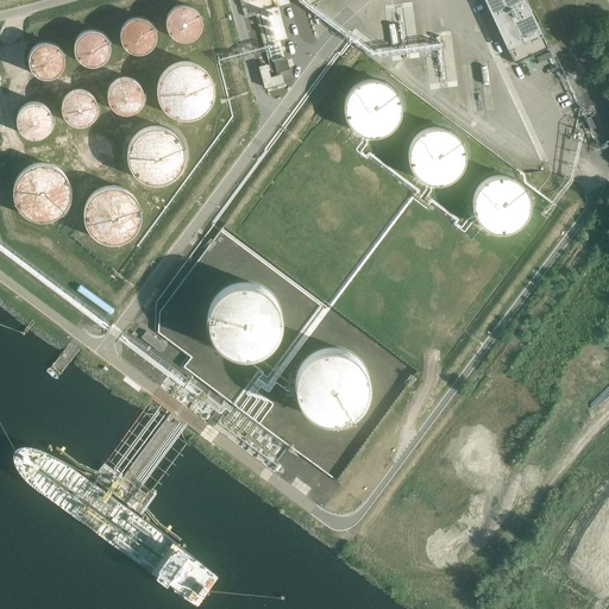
[(547,48),(525,0),(484,0),(514,63),(547,48)]
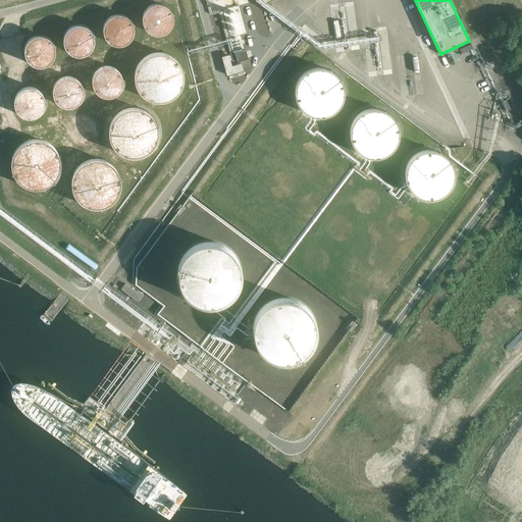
[(143,13),(143,14),(143,15),(142,17),(142,18),(142,19),(142,20),(143,22),(143,24),(144,25),(145,28),(145,29),(146,30),(148,32),(149,32),(150,33),(152,34),(153,35),(155,35),(156,35),(158,35),(159,35),(161,35),(163,34),(164,34),(165,33),(167,32),(169,31),(170,30),(171,28),(171,27),(172,25),(172,24),(173,22),(173,20),(173,19),(173,17),(173,16),(173,15),(172,13),(172,12),(171,11),(170,10),(169,9),(168,8),(167,7),(166,6),(165,5),(164,5),(162,4),(160,4),(159,3),(158,3),(156,3),(155,4),(154,4),(152,4),(151,5),(150,6),(149,6),(147,7),(146,8),(146,9),(145,10),(144,12),(143,13)]
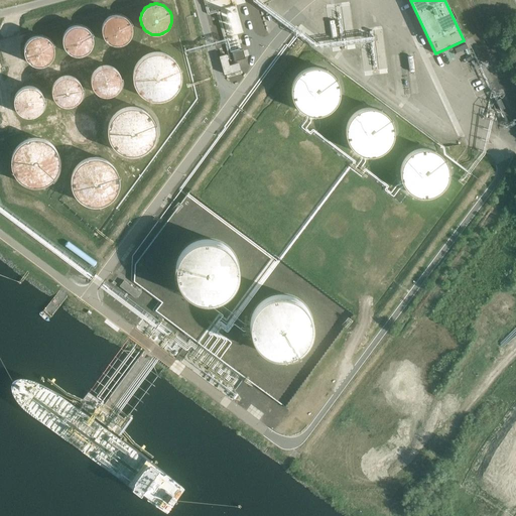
[(102,27),(102,29),(102,30),(102,31),(102,33),(103,35),(103,36),(104,37),(105,38),(106,40),(107,41),(109,42),(110,43),(112,43),(113,44),(114,44),(116,44),(117,44),(118,44),(120,44),(121,44),(122,43),(124,43),(126,42),(127,41),(128,40),(129,39),(130,38),(130,37),(131,35),(132,34),(132,32),(132,31),(133,29),(133,28),(132,26),(132,25),(131,23),(131,22),(130,20),(129,19),(128,18),(127,17),(126,16),(125,16),(124,15),(122,14),(120,14),(119,14),(118,14),(116,14),(114,14),(113,14),(111,15),(110,15),(109,16),(108,17),(107,18),(106,19),(104,20),(104,21),(103,23),(103,24),(102,25),(102,26),(102,27)]
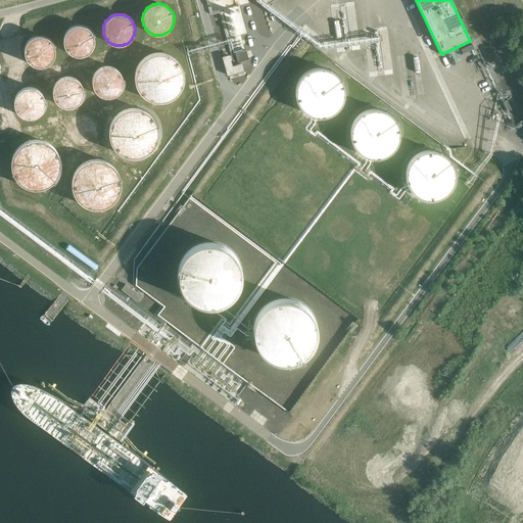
[(64,36),(63,37),(63,38),(63,40),(63,41),(63,42),(63,43),(63,45),(64,46),(64,47),(65,48),(66,49),(66,50),(67,51),(69,53),(70,54),(72,54),(74,55),(75,55),(77,56),(78,56),(80,56),(81,56),(83,56),(85,55),(87,54),(88,54),(89,52),(90,51),(91,50),(93,49),(93,47),(94,46),(94,45),(95,44),(95,43),(95,41),(95,40),(95,38),(94,37),(94,36),(94,34),(93,33),(92,31),(91,30),(90,29),(89,28),(88,28),(87,27),(85,26),(84,26),(83,25),(81,25),(80,25),(79,25),(76,25),(75,26),(73,26),(72,27),(70,28),(69,28),(68,29),(67,30),(65,32),(65,33),(64,34),(64,36)]
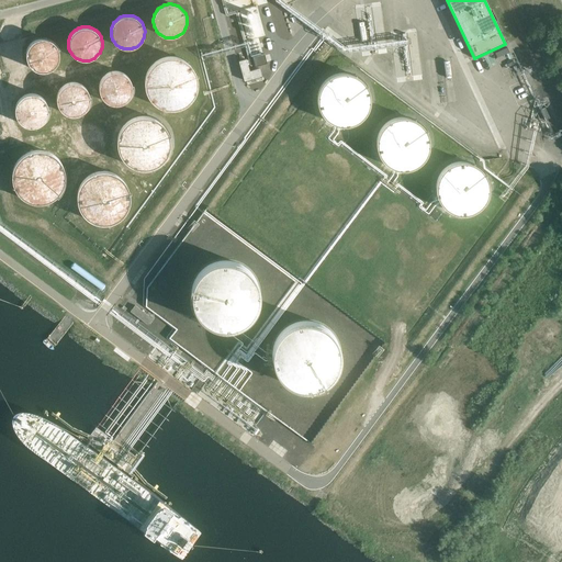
[(26,51),(26,52),(26,53),(26,55),(26,57),(26,58),(26,59),(27,60),(27,63),(29,64),(30,65),(30,66),(31,67),(32,68),(34,69),(35,70),(37,71),(40,71),(41,71),(43,72),(44,72),(46,71),(47,71),(49,71),(51,70),(53,69),(54,68),(55,67),(56,66),(57,65),(58,63),(58,62),(59,60),(59,59),(59,58),(60,56),(60,55),(59,53),(59,51),(59,49),(58,48),(58,46),(57,45),(56,44),(55,43),(54,42),(53,41),(52,41),(49,40),(48,38),(46,38),(45,38),(44,38),(42,38),(41,38),(38,38),(37,40),(36,40),(35,41),(33,41),(32,42),(31,43),(30,44),(29,46),(27,47),(27,48),(26,51)]
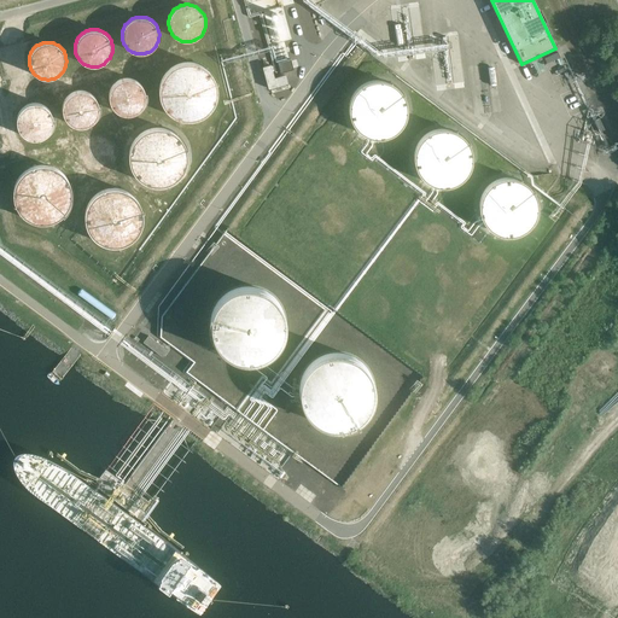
[(278,60),(280,73),(296,69),(293,57),(278,60)]
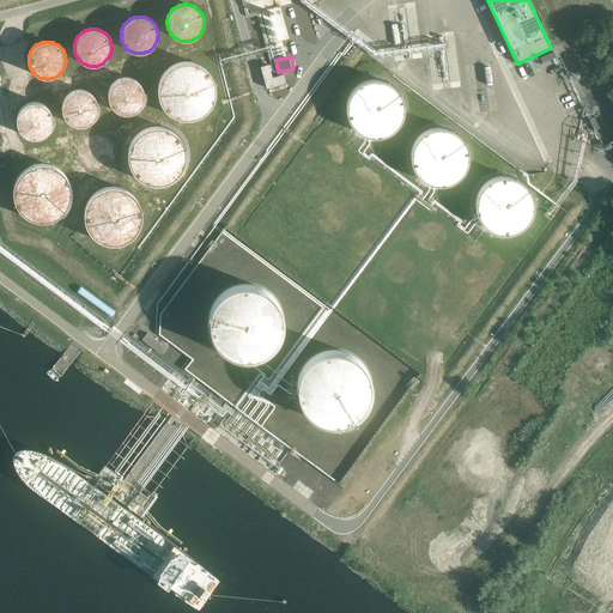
[(158,86),(158,87),(157,90),(157,91),(157,92),(158,93),(158,95),(158,97),(158,98),(159,101),(159,102),(162,105),(163,108),(165,110),(167,113),(170,114),(170,115),(173,116),(174,117),(177,119),(180,119),(183,120),(186,120),(188,120),(192,120),(194,119),(195,119),(198,117),(200,116),(204,115),(206,113),(207,111),(210,109),(211,108),(212,105),(212,104),(213,103),(214,99),(216,98),(216,97),(216,95),(216,93),(216,91),(216,90),(216,89),(216,86),(216,84),(214,82),(213,79),(213,78),(212,76),(211,73),(208,71),(206,68),(205,67),(204,67),(202,66),(200,65),(198,64),(194,62),(193,62),(189,61),(187,61),(184,61),(182,61),(178,62),(176,64),(174,65),(171,66),(169,67),(167,70),(164,71),(163,73),(163,74),(161,77),(159,79),(159,82),(158,84),(158,86)]
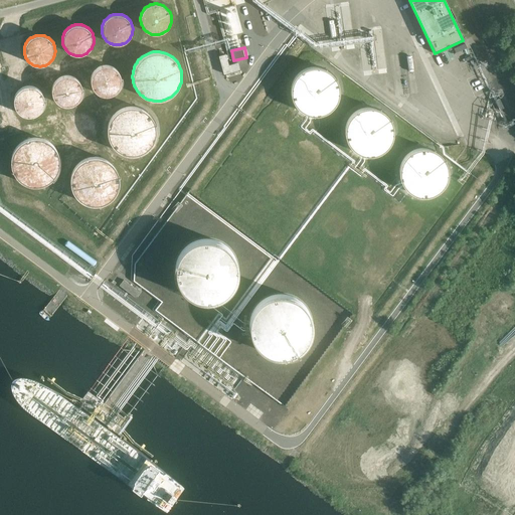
[(239,61),(230,64),(227,52),(220,54),(225,72),(241,67),(239,61)]
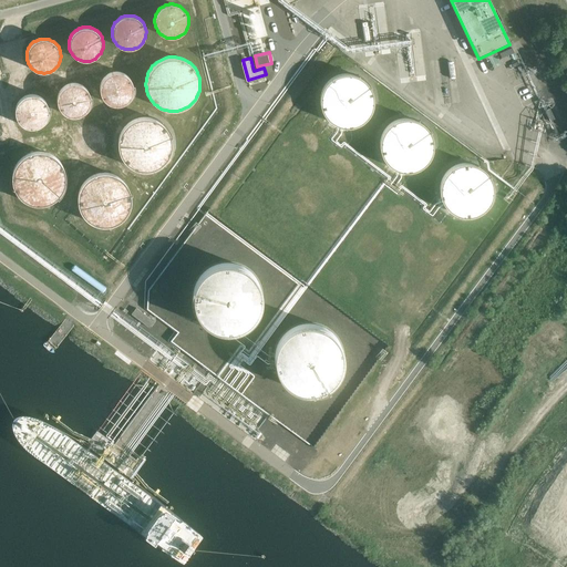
[(134,90),(134,88),(134,86),(133,84),(133,83),(132,81),(132,80),(131,79),(130,78),(129,76),(127,75),(126,74),(124,73),(123,72),(122,72),(120,72),(119,71),(116,71),(114,71),(113,72),(111,72),(110,73),(107,73),(106,74),(105,75),(104,76),(103,78),(102,79),(101,81),(101,82),(100,84),(100,85),(100,88),(100,89),(100,90),(100,92),(100,93),(101,94),(101,95),(102,96),(103,98),(104,100),(105,101),(106,102),(109,103),(110,104),(111,104),(113,105),(114,105),(115,105),(117,105),(119,105),(120,105),(122,104),(124,104),(125,103),(126,102),(129,101),(130,100),(131,99),(132,96),(132,95),(133,94),(133,92),(134,91),(134,90)]
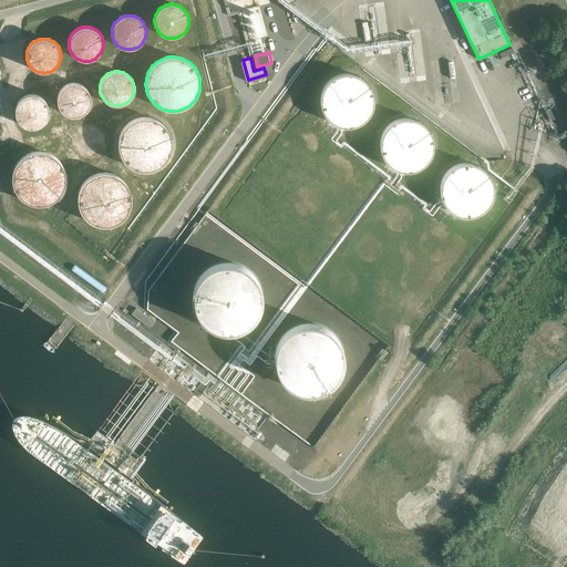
[(329,79),(328,80),(327,82),(326,83),(323,85),(322,88),(322,89),(321,91),(320,93),(320,94),(320,96),(319,99),(319,100),(319,101),(320,103),(320,104),(320,106),(321,109),(321,111),(322,112),(323,113),(325,115),(326,117),(328,120),(330,122),(332,123),(333,124),(336,125),(339,126),(342,126),(343,127),(346,127),(349,127),(350,126),(352,126),(354,126),(357,125),(358,124),(361,123),(362,122),(363,122),(364,120),(366,120),(368,117),(369,115),(370,114),(371,112),(372,111),(372,110),(372,107),(373,106),(373,104),(373,102),(374,101),(374,99),(373,98),(373,95),(373,92),(372,91),(371,89),(371,86),(369,84),(368,83),(367,81),(364,80),(363,78),(361,76),(360,76),(357,74),(356,74),(353,73),(351,73),(350,73),(348,73),(346,73),(343,73),(341,73),(340,73),(338,74),(336,75),(333,76),(331,78),(329,79)]
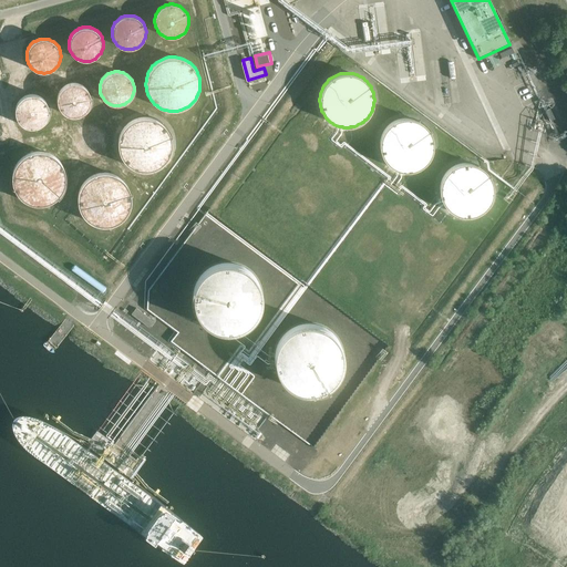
[(91,98),(91,96),(90,94),(90,93),(89,91),(89,90),(88,89),(86,88),(85,86),(84,85),(83,85),(81,84),(80,83),(79,83),(76,83),(74,82),(73,82),(72,83),(70,83),(69,83),(68,84),(65,84),(64,85),(63,86),(62,88),(61,89),(60,90),(59,92),(59,93),(58,94),(58,95),(57,98),(57,99),(57,101),(57,102),(58,103),(58,105),(59,107),(60,109),(61,111),(62,112),(63,113),(64,113),(65,114),(66,115),(69,116),(71,116),(73,116),(74,116),(75,116),(78,116),(79,116),(81,115),(82,114),(84,113),(85,112),(86,111),(89,110),(90,107),(90,106),(91,104),(91,103),(91,102),(91,101),(91,99),(91,98)]
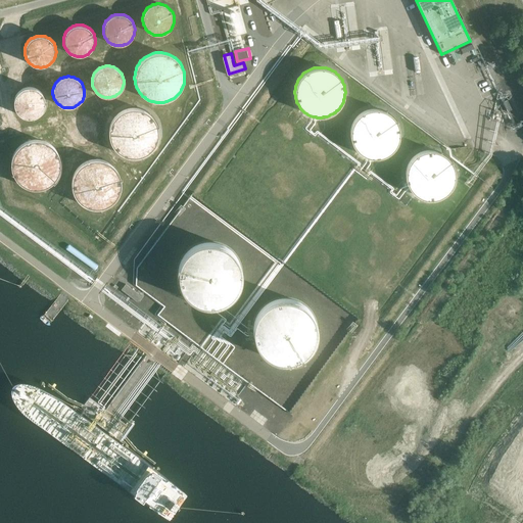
[(45,102),(45,101),(45,99),(44,98),(44,96),(43,95),(43,94),(42,93),(41,92),(39,90),(37,89),(36,88),(34,87),(32,87),(30,87),(28,87),(27,87),(26,87),(24,88),(22,88),(21,89),(20,90),(18,91),(17,92),(16,93),(15,95),(14,96),(14,97),(14,99),(13,100),(13,101),(13,103),(13,104),(13,105),(14,106),(14,107),(15,109),(16,111),(16,112),(17,113),(18,114),(20,115),(21,116),(22,116),(25,117),(26,117),(27,117),(30,119),(31,119),(32,117),(34,117),(35,117),(37,116),(39,115),(40,114),(41,113),(42,112),(43,111),(43,109),(44,108),(44,107),(45,106),(45,105),(45,103),(45,102)]
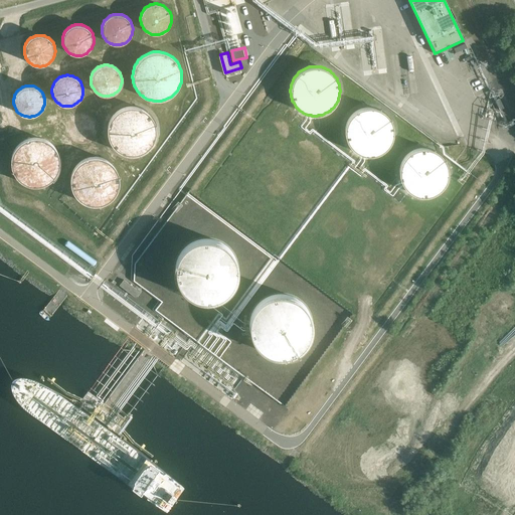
[(504,108),(500,99),(495,102),(499,111),(504,108)]
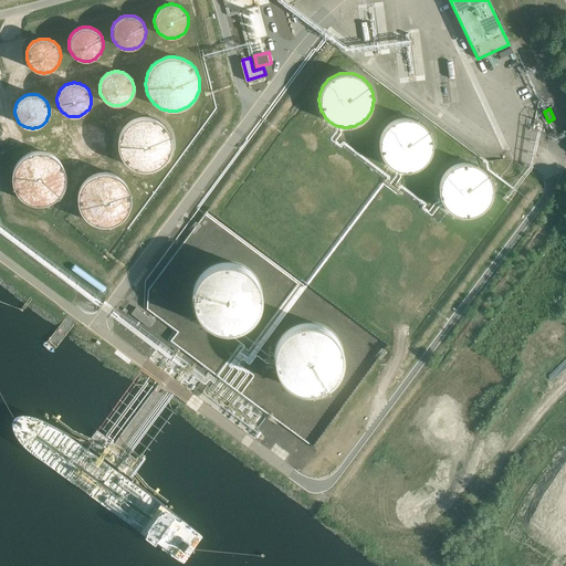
[(168,129),(167,128),(166,126),(165,125),(163,124),(161,122),(160,121),(157,119),(155,118),(153,117),(150,117),(148,116),(146,116),(144,116),(142,116),(139,117),(138,117),(136,117),(135,118),(132,119),(129,121),(128,122),(126,124),(124,125),(123,127),(122,128),(121,130),(121,132),(119,134),(118,136),(118,138),(117,140),(117,143),(117,144),(117,146),(117,147),(118,149),(118,150),(118,152),(119,153),(119,155),(121,156),(123,159),(124,161),(126,164),(128,165),(130,167),(133,168),(134,168),(137,169),(139,170),(143,170),(146,170),(148,170),(150,170),(153,169),(154,169),(157,168),(158,167),(160,166),(161,165),(163,164),(165,163),(165,161),(166,160),(167,159),(168,157),(169,155),(170,154),(170,152),(171,150),(171,148),(171,146),(171,144),(171,142),(171,140),(171,139),(171,138),(170,136),(170,134),(169,130),(168,129)]
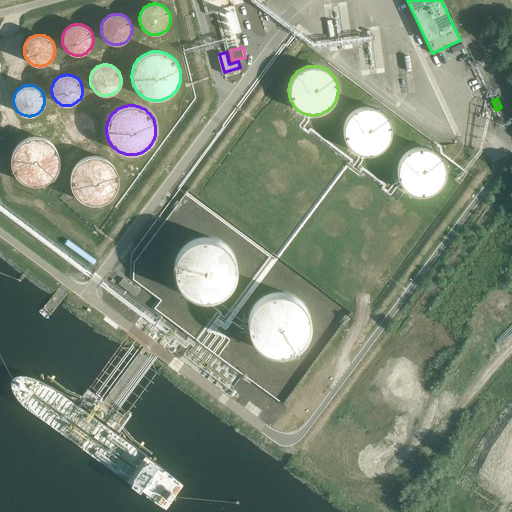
[(390,123),(389,121),(388,119),(387,117),(386,116),(385,114),(383,113),(381,111),(380,110),(378,109),(376,108),(374,107),(373,107),(370,106),(368,106),(366,106),(364,106),(362,107),(359,108),(357,108),(355,109),(354,110),(352,111),(350,113),(349,114),(347,116),(346,119),(345,120),(345,122),(344,123),(344,125),(343,127),(343,128),(343,130),(343,132),(343,134),(343,135),(344,136),(344,137),(344,138),(345,140),(346,142),(347,143),(348,144),(349,146),(350,147),(351,148),(353,150),(355,151),(357,152),(358,153),(360,153),(363,154),(365,154),(368,154),(370,154),(373,153),(375,153),(376,152),(378,152),(379,151),(382,149),(384,147),(386,145),(387,144),(387,143),(389,140),(390,138),(390,137),(390,136),(391,134),(391,131),(391,130),(391,129),(391,128),(391,126),(390,124),(390,123)]
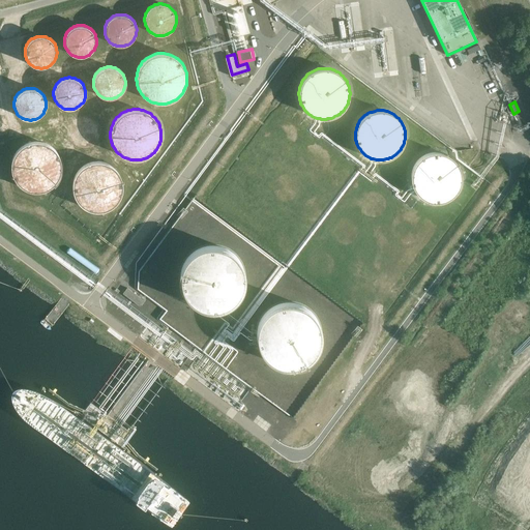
[(68,129),(68,130),(68,133),(68,134),(68,135),(68,136),(68,138),(69,139),(69,140),(70,141),(71,143),(74,145),(75,145),(76,146),(77,147),(79,148),(81,148),(82,148),(83,148),(85,148),(87,148),(88,148),(90,147),(91,146),(93,145),(94,144),(95,143),(96,142),(97,141),(98,139),(99,138),(99,137),(99,136),(99,135),(99,133),(99,131),(99,129),(99,127),(98,126),(98,125),(97,124),(96,122),(95,121),(94,120),(93,119),(91,118),(90,118),(89,117),(88,117),(86,117),(85,117),(83,116),(82,117),(81,117),(79,117),(78,118),(77,118),(76,119),(74,120),(72,121),(71,123),(70,124),(69,125),(69,126),(68,128),(68,129)]
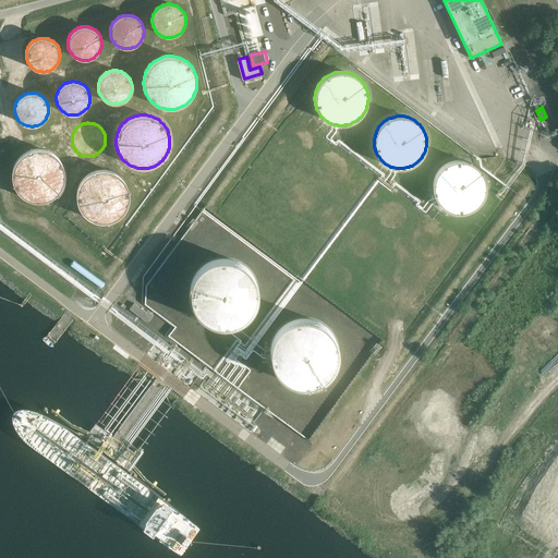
[(65,176),(65,173),(65,172),(64,171),(64,170),(64,169),(64,168),(63,166),(62,164),(61,160),(59,158),(58,157),(56,155),(53,154),(51,152),(49,150),(47,149),(45,149),(41,148),(40,148),(37,148),(35,148),(33,149),(29,150),(27,152),(25,152),(23,154),(21,156),(19,157),(17,159),(16,159),(15,161),(15,162),(14,164),(13,166),(13,168),(12,169),(12,170),(12,171),(12,173),(12,174),(12,177),(12,178),(12,181),(12,182),(13,183),(13,185),(14,186),(14,187),(16,191),(17,193),(20,194),(21,196),(22,196),(24,197),(25,198),(26,199),(28,201),(32,202),(33,202),(35,202),(37,202),(39,202),(40,202),(44,202),(47,201),(49,199),(51,198),(52,198),(55,197),(57,195),(58,193),(60,192),(61,190),(62,186),(63,185),(63,184),(64,182),(64,180),(65,178),(65,177),(65,176)]
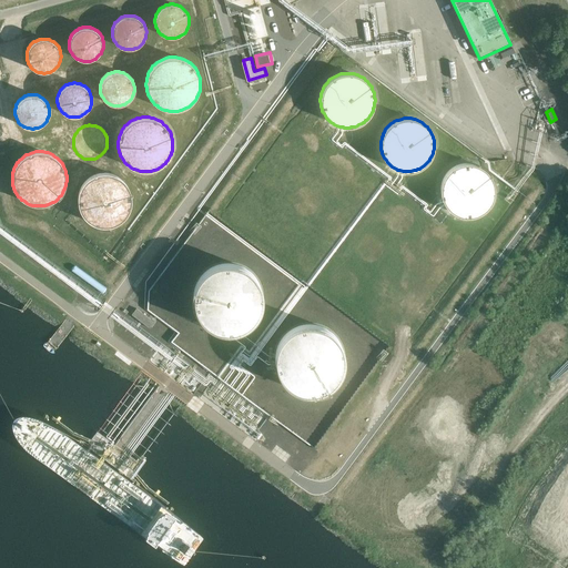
[(494,186),(494,183),(493,182),(493,181),(492,179),(490,176),(489,174),(488,173),(487,172),(486,171),(485,170),(483,168),(480,166),(478,165),(476,164),(473,163),(470,163),(468,163),(466,163),(463,163),(460,163),(458,164),(456,165),(454,166),(452,168),(450,169),(448,170),(446,172),(445,174),(444,176),(443,178),(442,180),(442,181),(442,182),(440,183),(440,184),(440,186),(440,189),(440,191),(440,192),(440,194),(440,195),(442,196),(442,199),(443,202),(444,203),(445,204),(446,206),(448,209),(449,210),(452,211),(452,212),(453,212),(454,213),(457,214),(459,215),(463,216),(465,216),(467,216),(470,216),(473,215),(476,215),(478,214),(482,212),(484,211),(485,210),(487,208),(489,205),(490,203),(492,202),(492,200),(493,198),(494,195),(494,193),(494,192),(494,191),(494,190),(494,188),(494,186)]
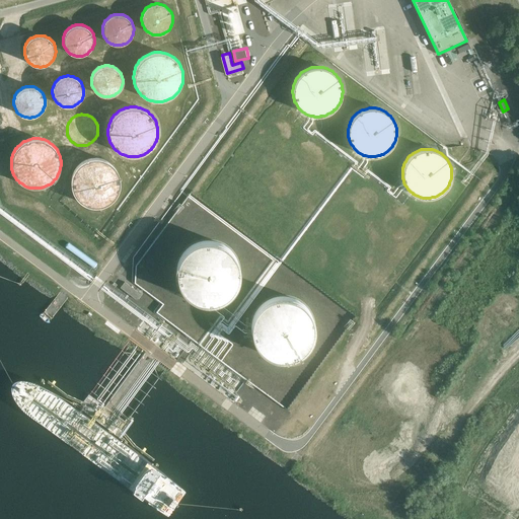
[(120,174),(119,172),(118,170),(117,169),(116,167),(115,165),(113,164),(110,162),(109,161),(107,160),(104,159),(103,158),(100,158),(98,157),(96,157),(94,157),(91,158),(89,158),(87,159),(85,159),(84,160),(81,162),(80,163),(78,164),(77,166),(76,167),(74,169),(73,171),(73,172),(72,175),(71,178),(71,179),(71,180),(71,182),(71,184),(71,186),(71,187),(71,188),(72,190),(72,191),(73,192),(73,194),(74,195),(75,197),(76,198),(77,199),(79,201),(80,202),(82,203),(84,205),(86,206),(89,206),(91,207),(94,207),(96,207),(98,207),(100,207),(102,207),(104,206),(107,205),(109,203),(112,202),(114,200),(116,198),(117,196),(118,194),(119,192),(119,191),(120,190),(120,189),(121,187),(121,186),(121,183),(121,180),(121,177),(120,176),(120,175),(120,174)]
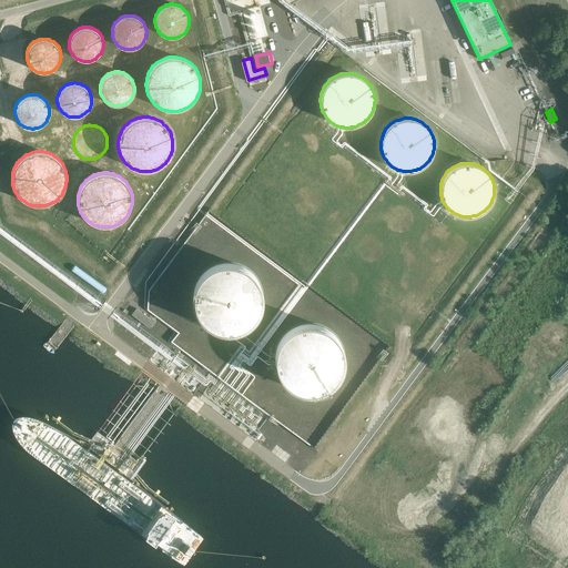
[(206,271),(204,273),(202,274),(201,276),(199,279),(198,281),(196,283),(195,285),(194,287),(194,291),(193,293),(193,295),(193,298),(193,301),(193,303),(194,305),(194,308),(195,311),(196,313),(198,315),(200,317),(201,320),(202,322),(204,323),(206,325),(209,326),(211,327),(213,328),(215,330),(217,331),(220,332),(223,332),(225,332),(227,332),(231,332),(233,332),(235,332),(237,331),(241,330),(243,328),(245,327),(247,326),(250,324),(251,323),(253,321),(255,320),(256,317),(257,315),(259,313),(260,311),(261,307),(261,305),(262,303),(262,301),(262,297),(262,295),(262,293),(261,290),(261,287),(260,285),(259,283),(257,281),(256,279),(254,276),(253,274),(251,273),(249,271),(246,270),(245,267),(242,266),(240,265),(237,265),(235,264),(233,264),(230,263),(227,263),(225,263),(222,264),(220,264),(217,265),(215,266),(212,267),(210,269),(208,270),(206,271)]
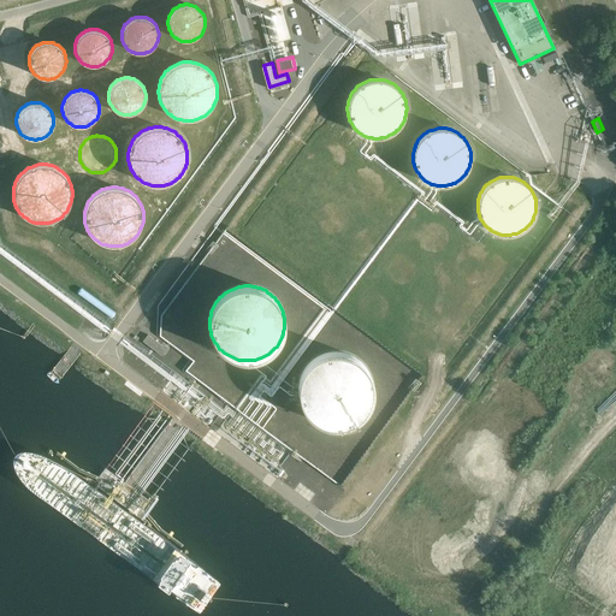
[(116,312),(82,288),(80,289),(78,291),(77,294),(111,319),(113,318),(114,315),(116,312)]
